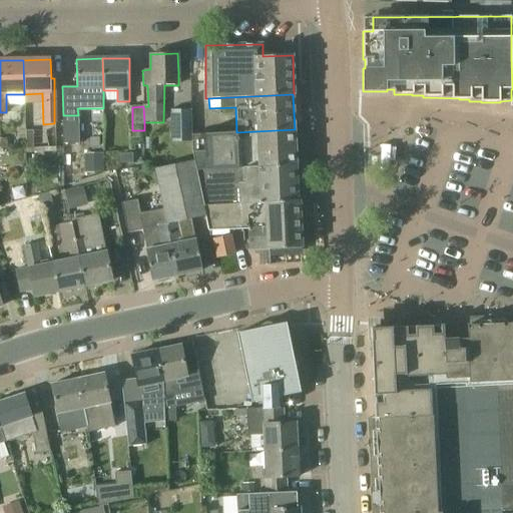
[(170,109),(171,141),(190,141),(190,109),(170,109)]
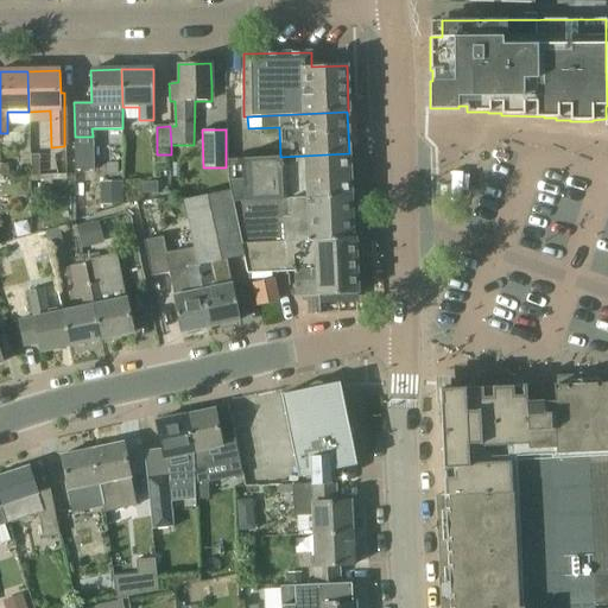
[(228,178),(229,191),(230,202),(350,196),(349,153),(280,157),(227,159),(228,178)]
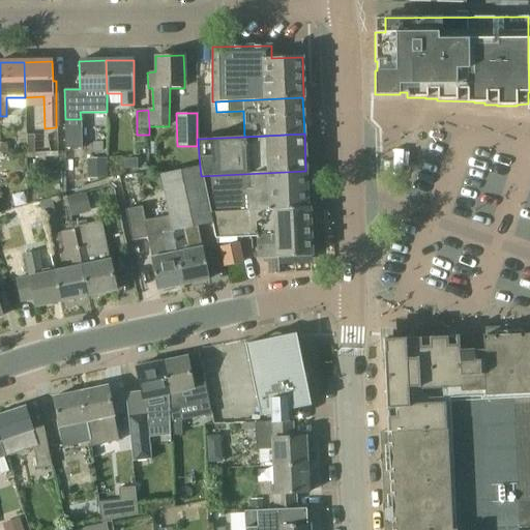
[(108,178),(107,158),(87,159),(87,179),(108,178)]
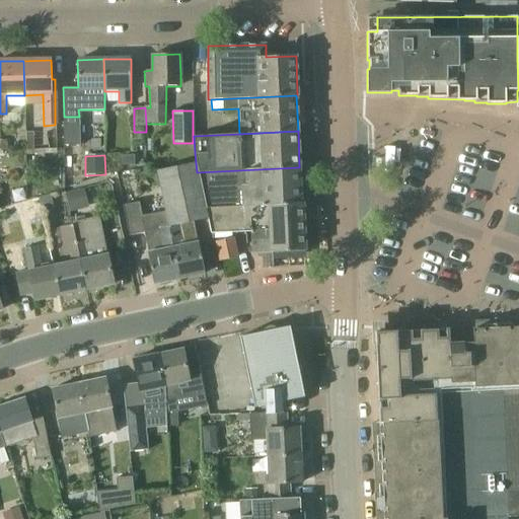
[(121,166),(135,165),(134,156),(121,156),(121,166)]
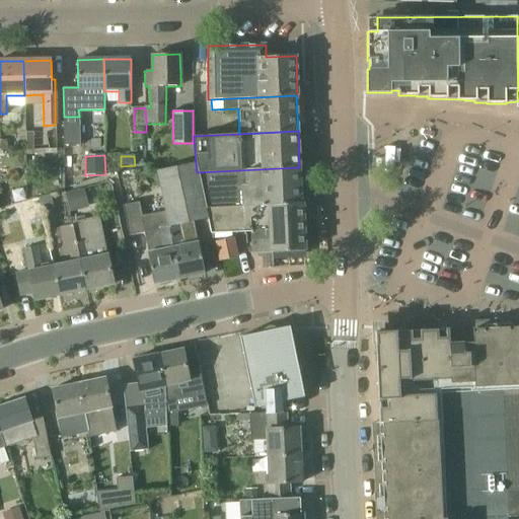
[(207,219),(205,209),(196,163),(157,170),(165,212),(164,212),(167,226),(179,279),(205,274),(198,241),(195,241),(192,222),(207,219)]
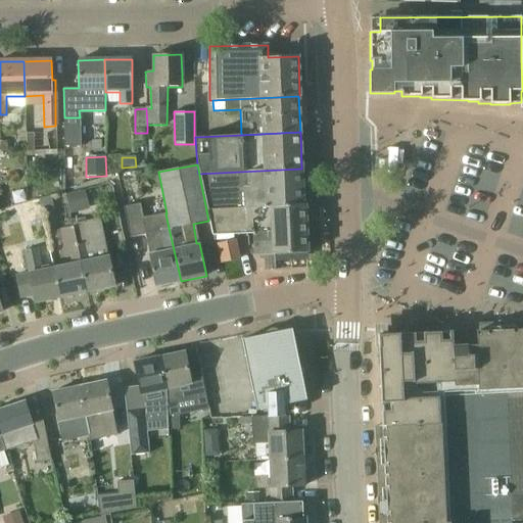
[(303,205),(301,169),(198,174),(206,210),(303,205)]
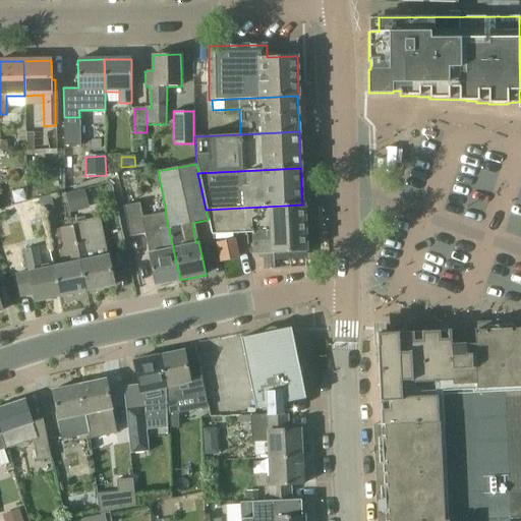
[(89,209),(83,189),(64,194),(69,214),(89,209)]
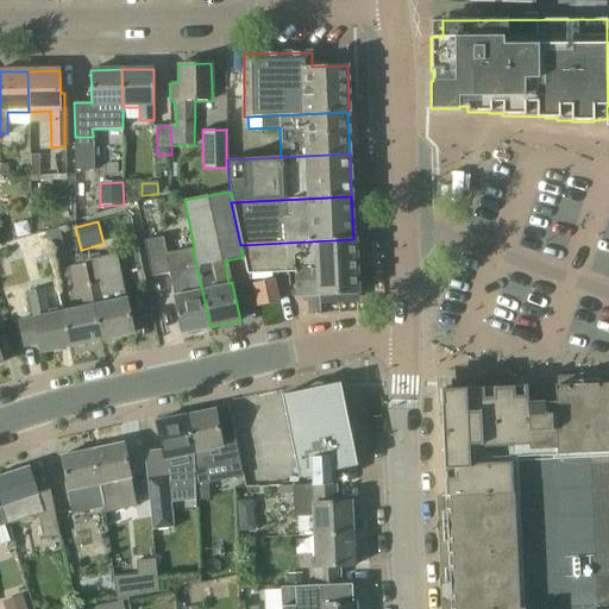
[(58,228),(45,233),(50,249),(63,245),(58,228)]
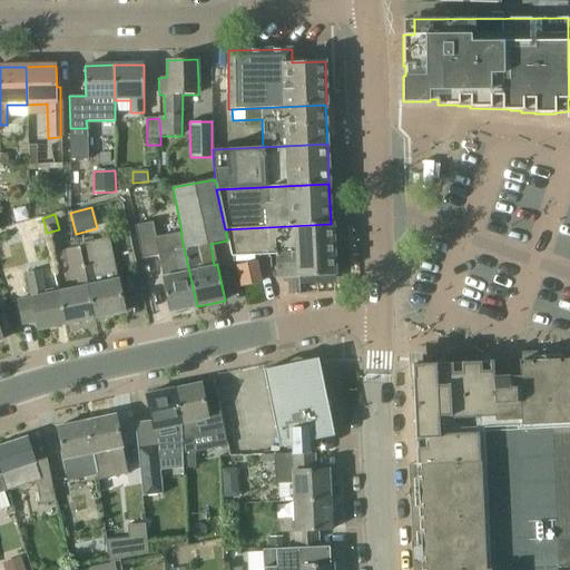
[(184,248),(180,233),(155,238),(153,223),(135,226),(141,258),(157,255),(169,312),(174,311),(175,314),(184,312),(184,308),(197,306),(184,248)]
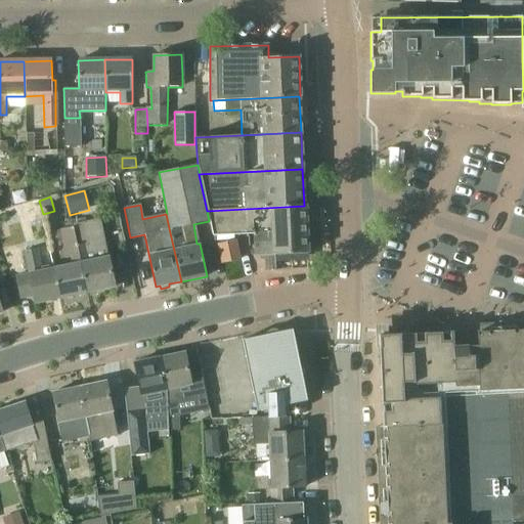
[(254,256),(308,253),(306,206),(304,206),(207,211),(209,221),(210,221),(214,242),(235,239),(234,234),(253,234),(254,256)]
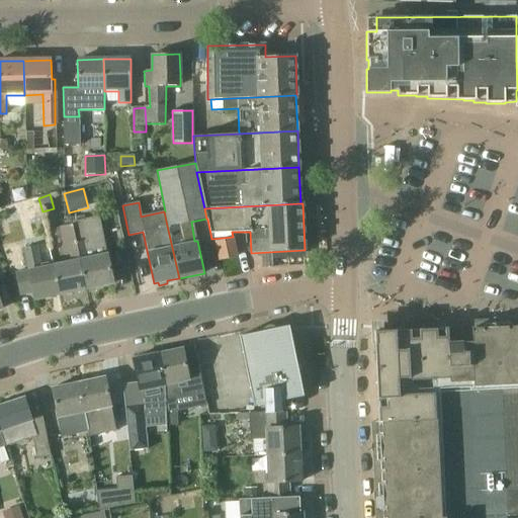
[(113,283),(109,264),(99,216),(72,222),(73,225),(72,225),(86,289),(113,283)]
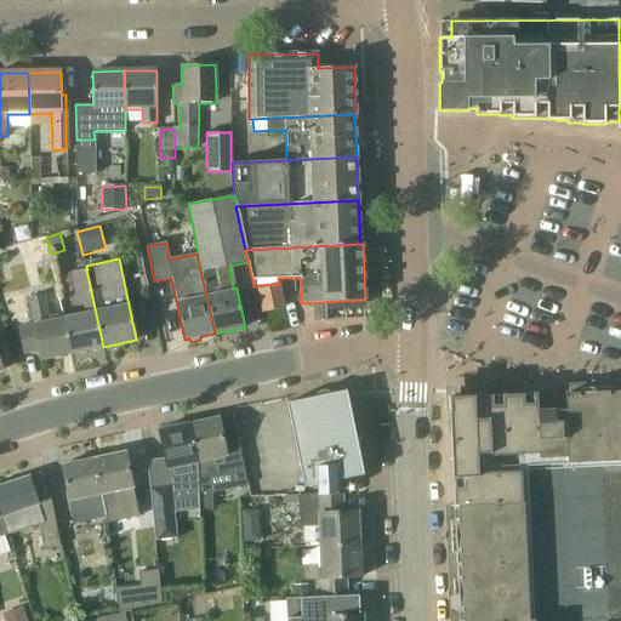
[(69,354),(103,347),(86,269),(70,273),(79,313),(62,317),(69,354)]
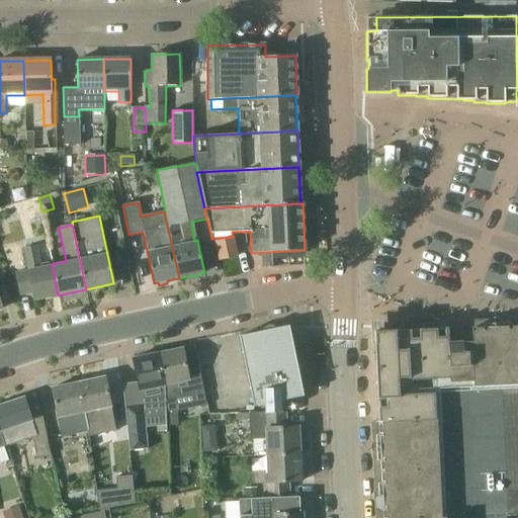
[(220,260),(236,257),(232,238),(216,242),(220,260)]
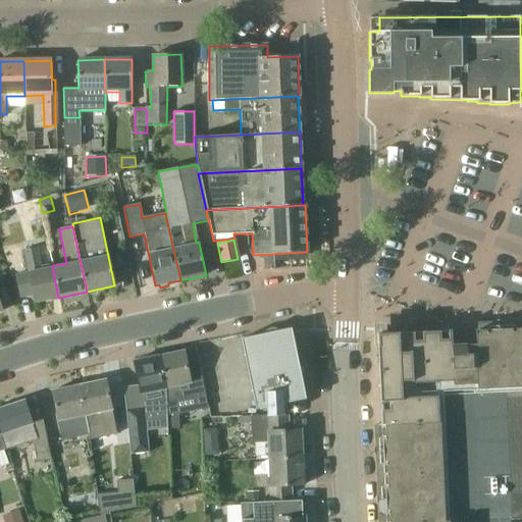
[(58,298),(52,266),(43,268),(39,247),(22,250),(28,271),(14,274),(19,301),(34,298),(35,303),(58,298)]
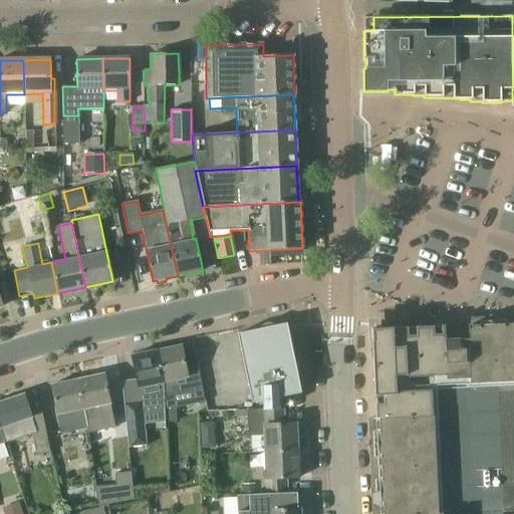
[(304,271),(303,250),(273,252),(274,272),(304,271)]
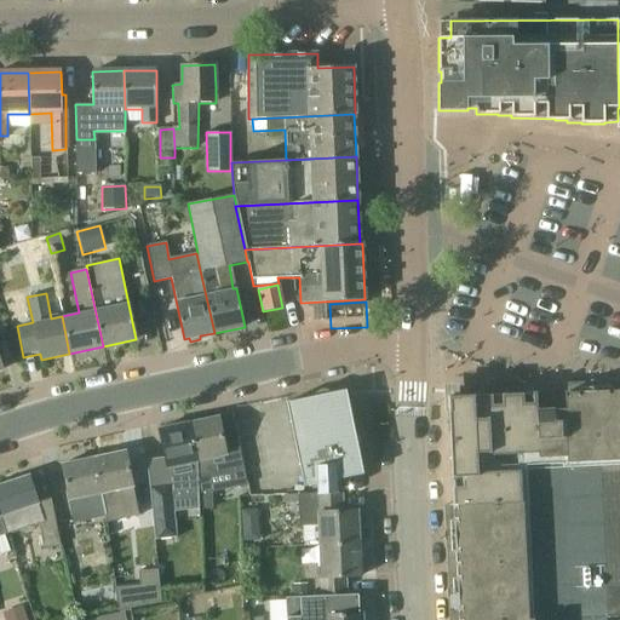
[(346,390),(331,394),(328,391),(326,390),(323,390),(321,390),(319,391),(316,392),(315,395),(314,397),(287,402),(303,486),(317,486),(317,493),(298,494),(298,495),(338,494),(337,480),(363,474),(346,390)]
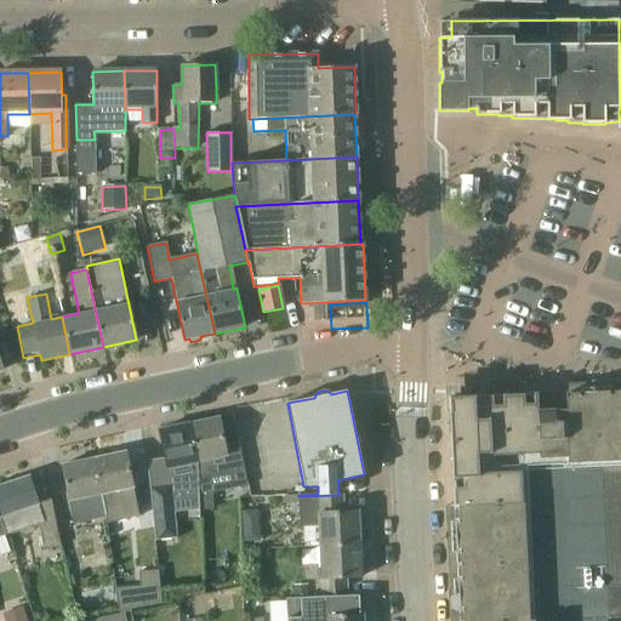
[(620,391),(565,394),(565,399),(536,400),(539,440),(541,502),(454,506),(459,620),(607,620),(607,619),(610,619),(620,617),(620,391)]
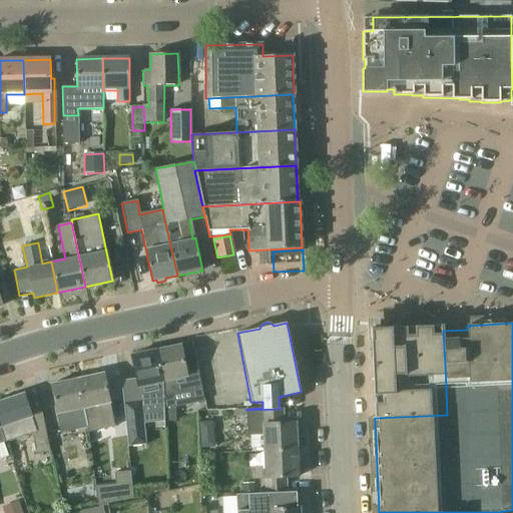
[(445,364),(443,331),(443,326),(371,329),(375,418),(447,415),(445,364)]
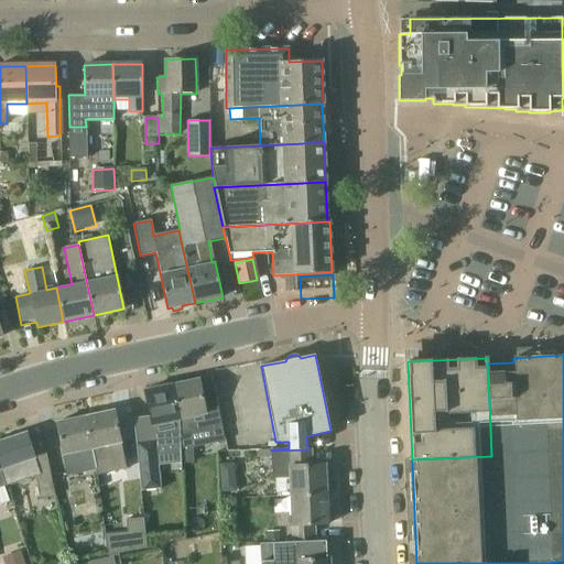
[(204,404),(203,401),(198,379),(171,386),(179,420),(181,449),(193,448),(193,435),(223,429),(217,402),(204,404)]
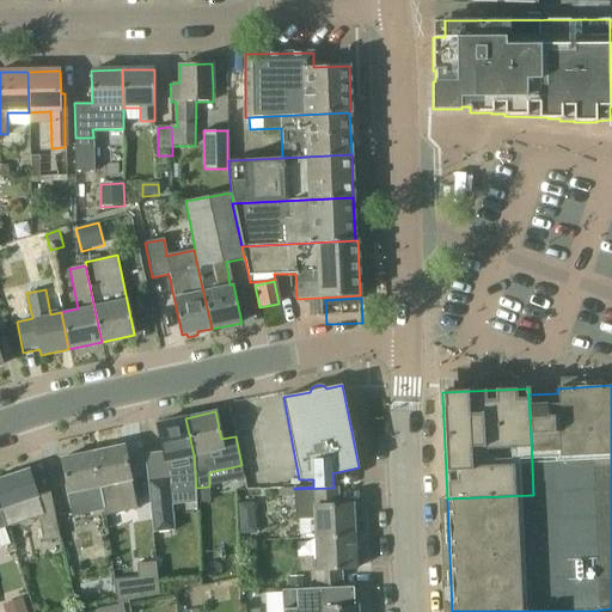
[(183,488),(196,488),(194,456),(185,418),(157,424),(165,463),(188,458),(189,465),(182,466),(183,488)]
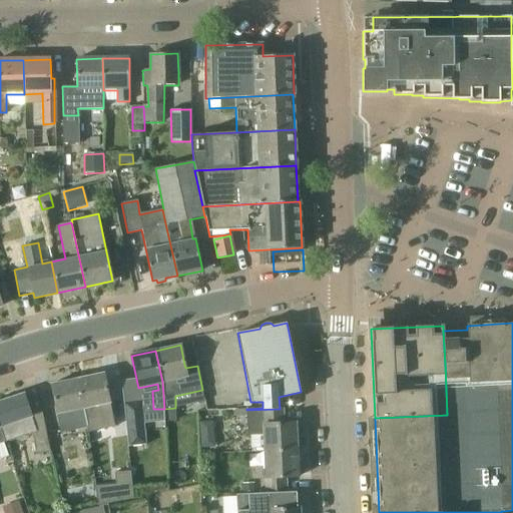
[(112,415),(108,393),(104,374),(78,379),(87,421),(112,415)]
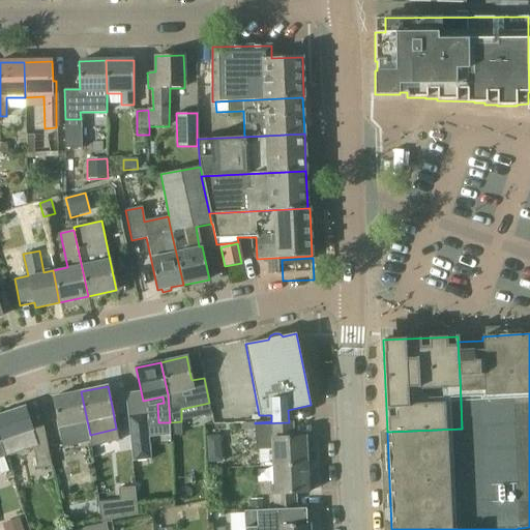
[(89,435),(90,435),(81,391),(53,398),(63,447),(90,442),(89,435)]
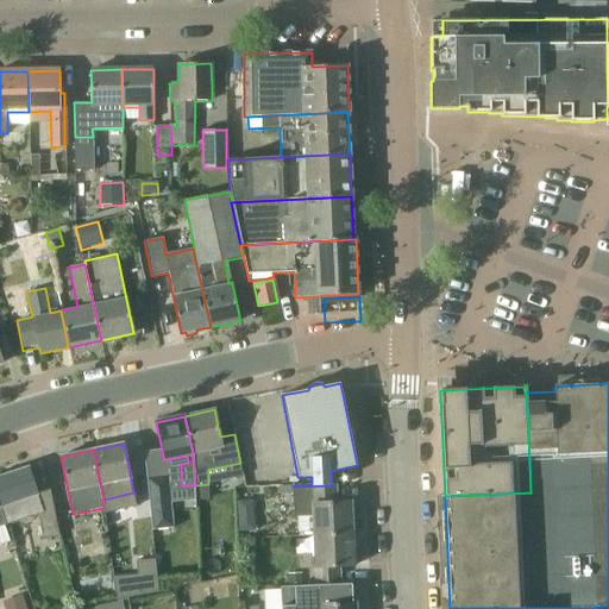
[(54,509),(44,512),(29,468),(0,476),(0,503),(7,523),(39,513),(44,539),(58,537),(54,509)]
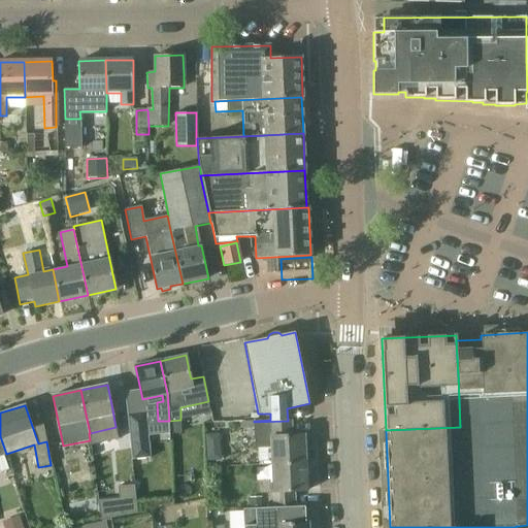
[(145,417),(127,419),(129,433),(131,458),(132,463),(150,461),(145,417)]
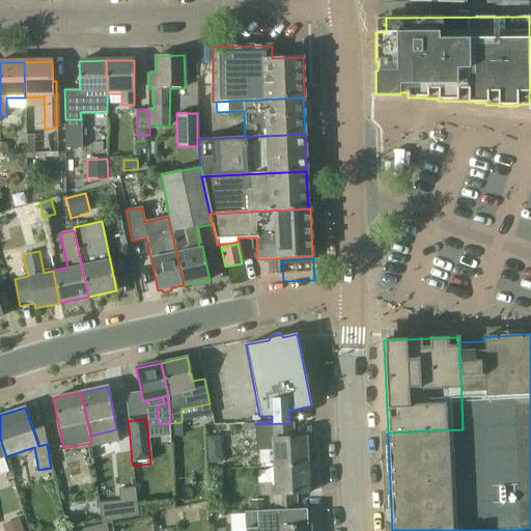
[(182,436),(182,422),(170,423),(170,436),(182,436)]
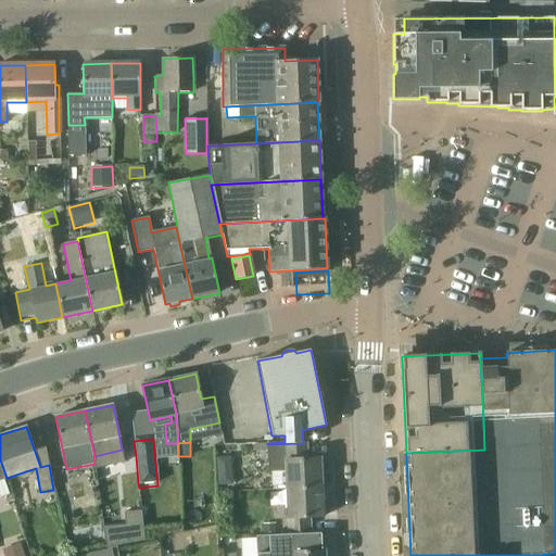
[(321,487),(320,458),(307,458),(306,443),(303,443),(267,444),(268,472),(285,471),(286,489),(321,487)]
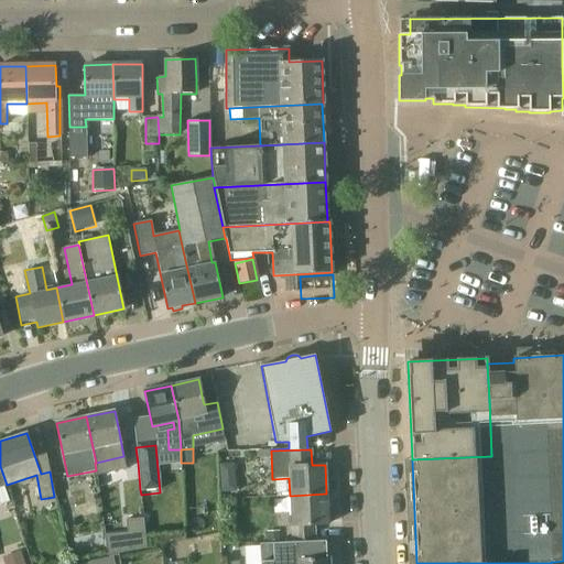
[(219,465),(219,477),(227,476),(235,468),(234,464),(219,465)]
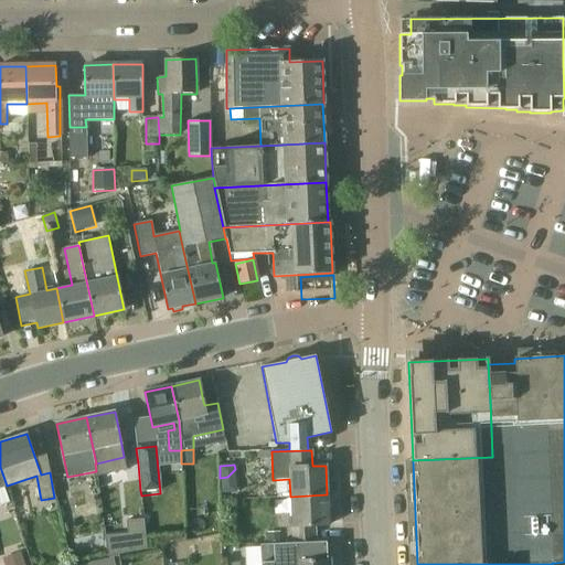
[(4,487),(7,486),(0,467),(0,504),(9,502),(4,487)]
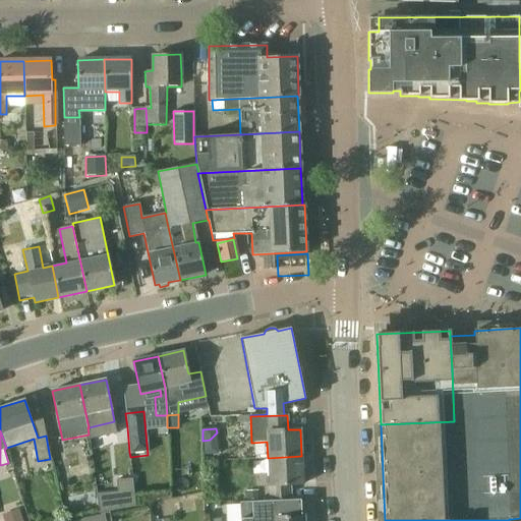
[(302,484),(301,456),(268,458),(268,461),(266,461),(266,473),(268,473),(270,501),(291,499),(290,485),(302,484)]
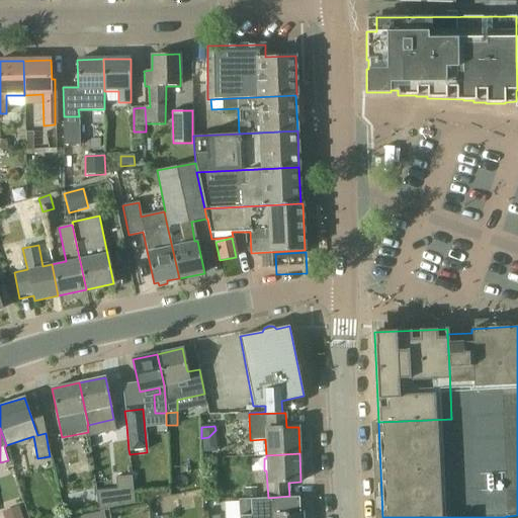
[(118,505),(118,507),(134,504),(132,476),(115,478),(116,490),(118,505)]
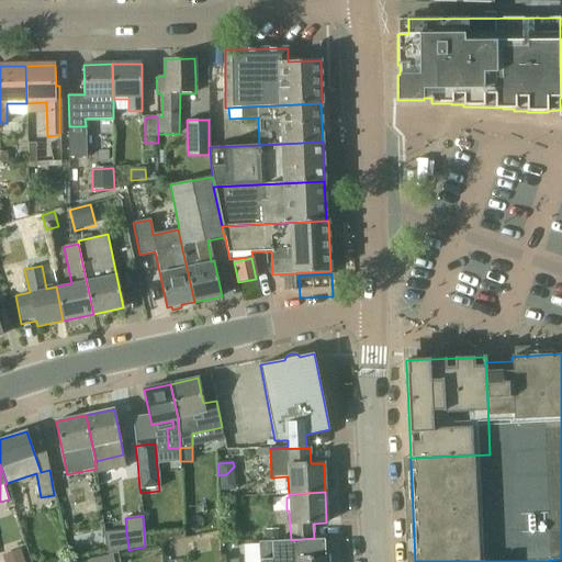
[(267,540),(279,539),(279,529),(266,530),(267,540)]
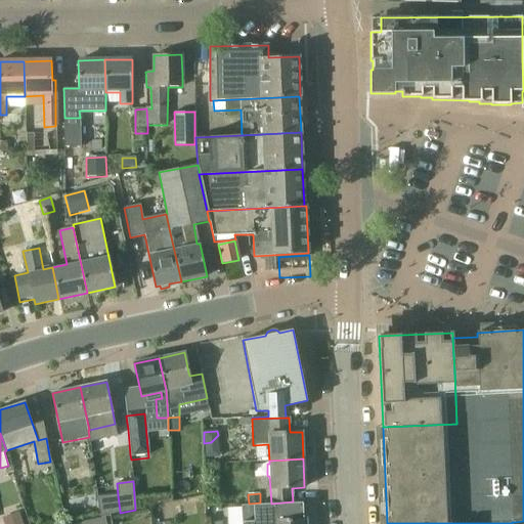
[(243,523),(306,523),(306,519),(303,519),(303,503),(293,504),(293,501),(271,504),(262,505),(242,505),(243,523)]
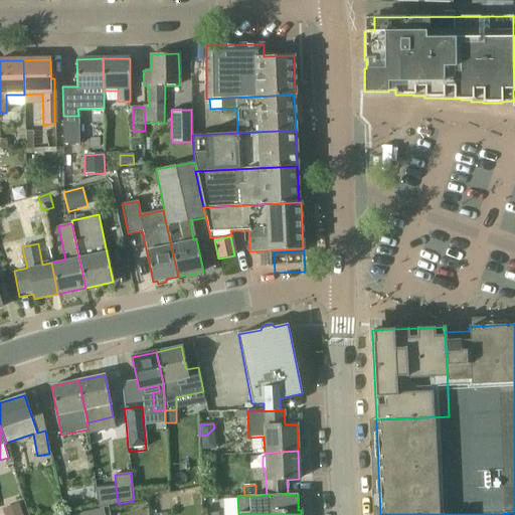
[(2,508),(4,514),(22,514),(19,503),(2,508)]
